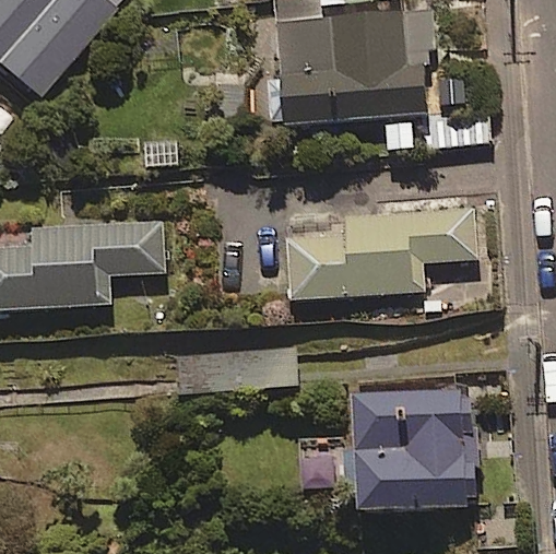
[(0,62),(32,94),(123,0),(0,0),(0,62)]
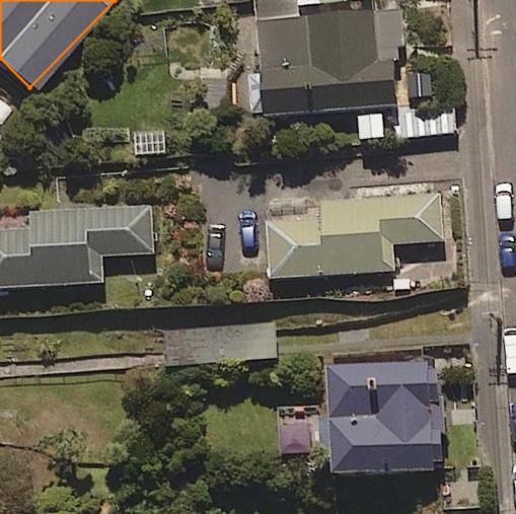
[(375,6),(374,0),(254,0),(265,115),(398,103),(393,45),(406,44),(402,3),(375,6)]
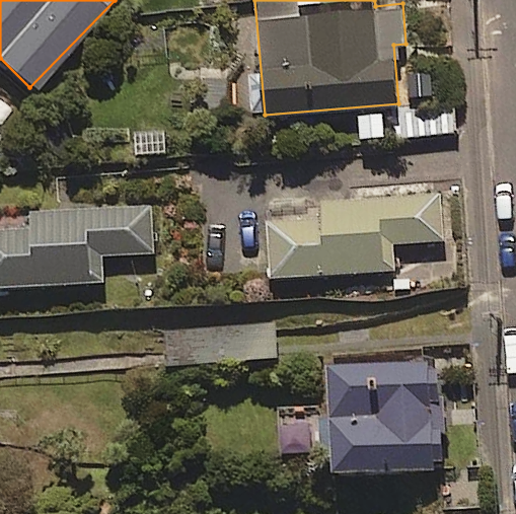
[(443,240),(439,195),(318,204),(319,211),(267,215),(272,279),(394,269),(392,244),(443,240)]
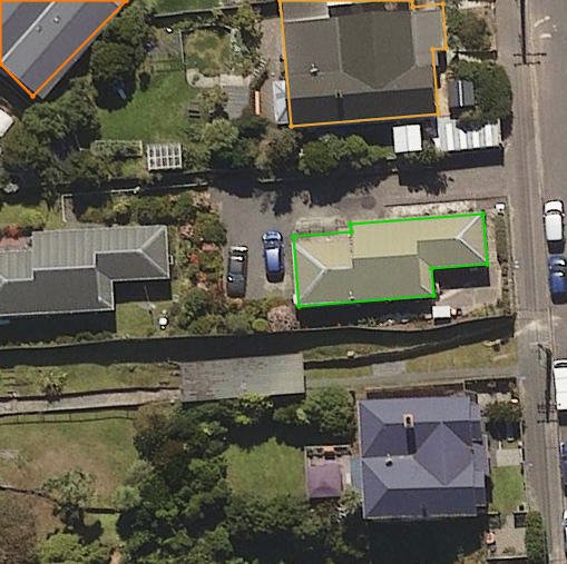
[(165,228),(33,233),(33,241),(0,241),(0,313),(114,310),(113,280),(166,278),(165,228)]
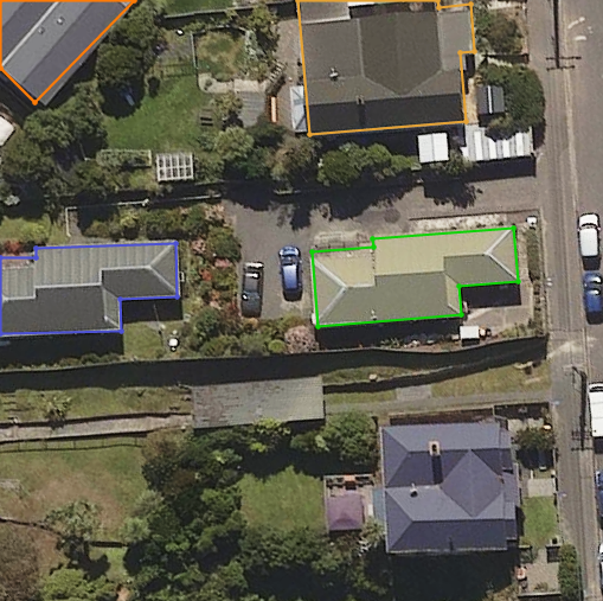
[(519,417),(386,419),(386,474),(324,477),(327,534),(391,534),(391,552),(519,552),(519,417)]
